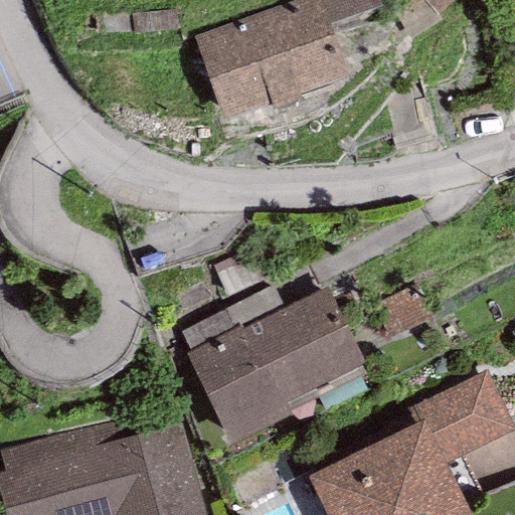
[(321,0),(294,0),(191,37),(221,121),(273,103),(275,109),(300,100),(297,92),(348,73),(329,22),(321,0)]
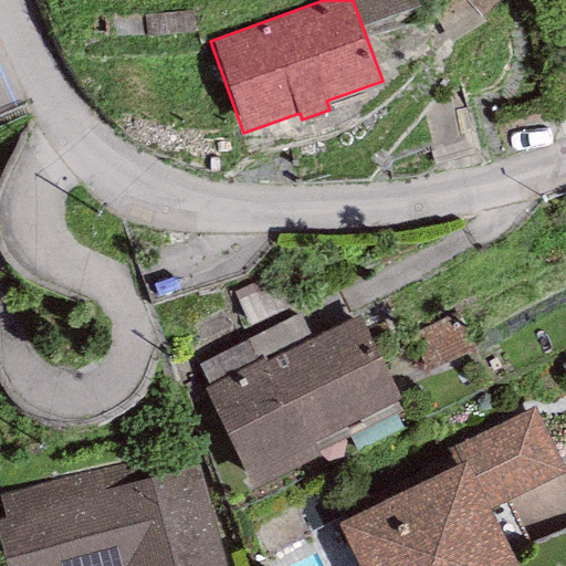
[(353,0),(362,24),(416,6),(412,0),(353,0)]
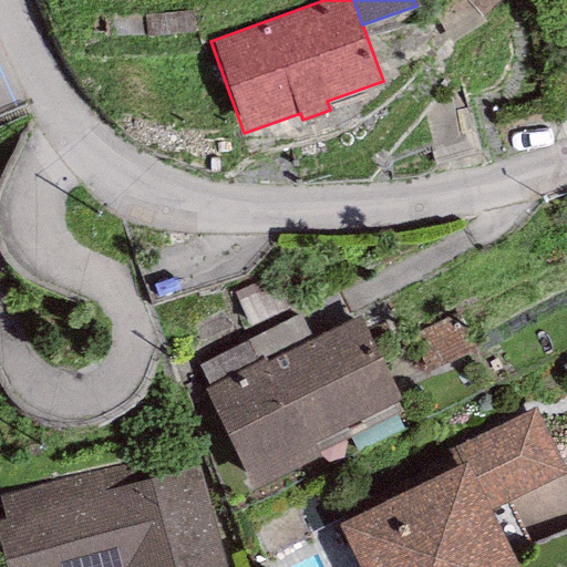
[(457,312),(408,339),(425,374),(476,349),(457,312)]
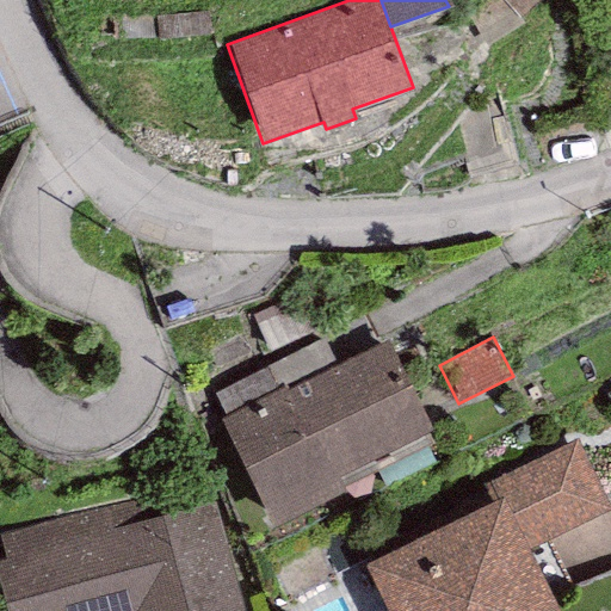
[(287,384),(218,417),(273,526),(345,492),(337,476),(431,430),(387,340),(289,388),(287,384)]
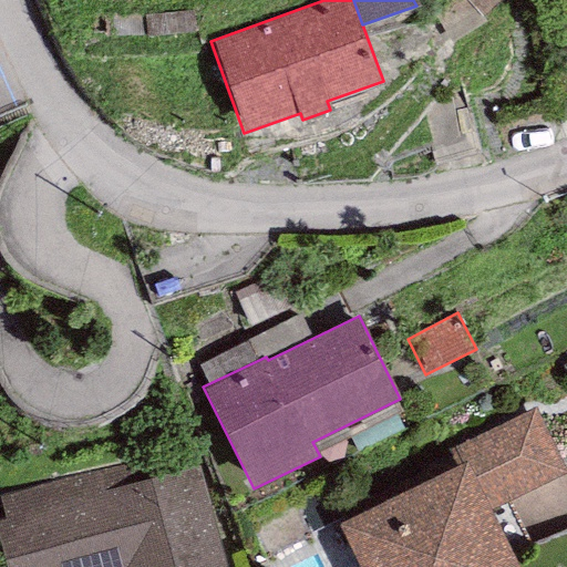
[(535,406),(464,441),(495,507),(566,473),(535,406)]
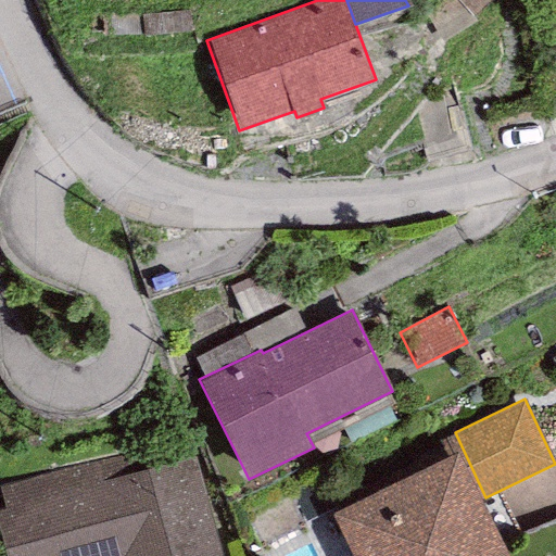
[(509,555),(458,451),(335,510),(356,555),(509,555)]
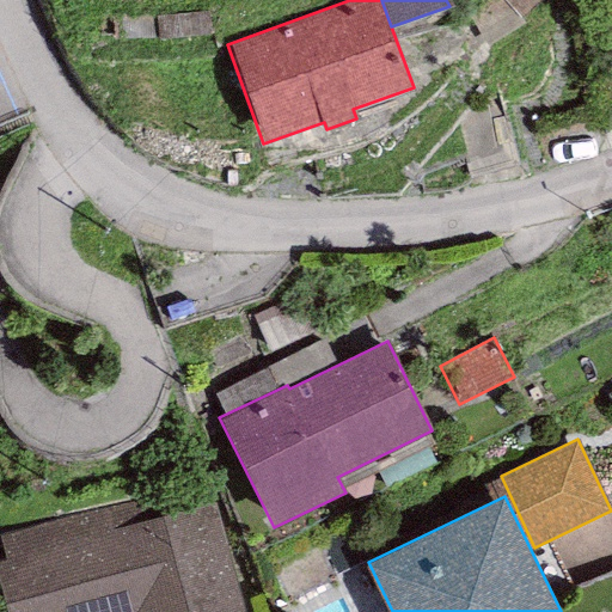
[(145,500),(0,533),(0,540),(5,561),(0,562),(0,599),(2,611),(240,611),(215,503),(150,519),(145,500)]
